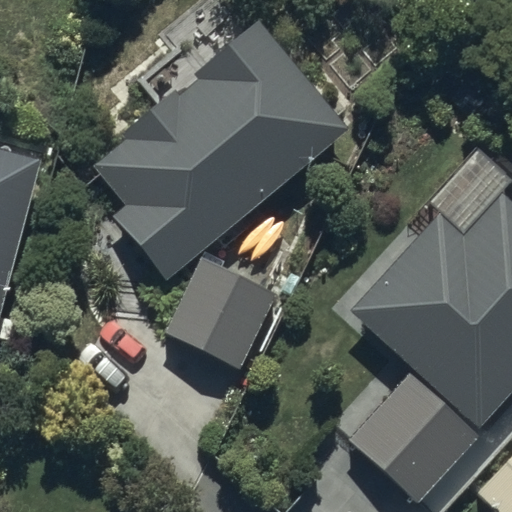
[(119,206),(112,212),(165,278),(353,127),(257,8),(76,152),(119,206)]
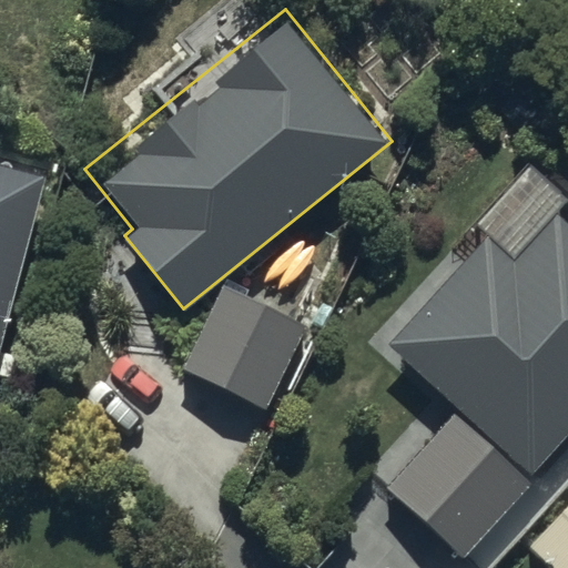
[(0,362),(50,184),(0,170),(0,362)]
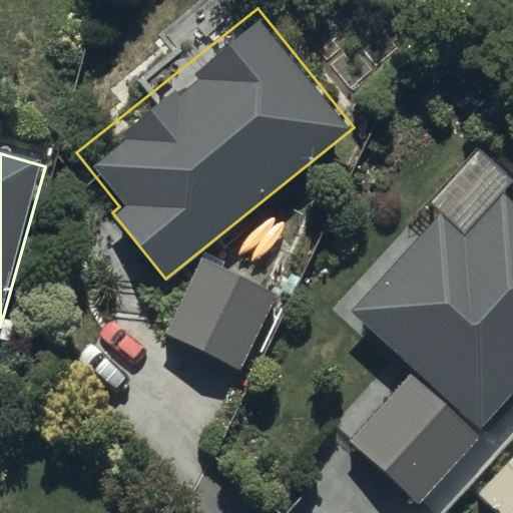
[(354,322),(412,371),(350,443),(422,504),(512,396),(512,203),(506,198),(512,190),(512,183),(480,155),(435,209),(443,216),(354,322)]
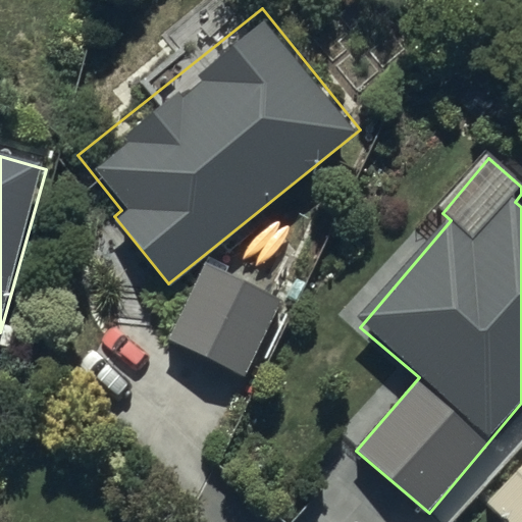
[(279,296),(202,262),(168,338),(247,372),(279,296)]
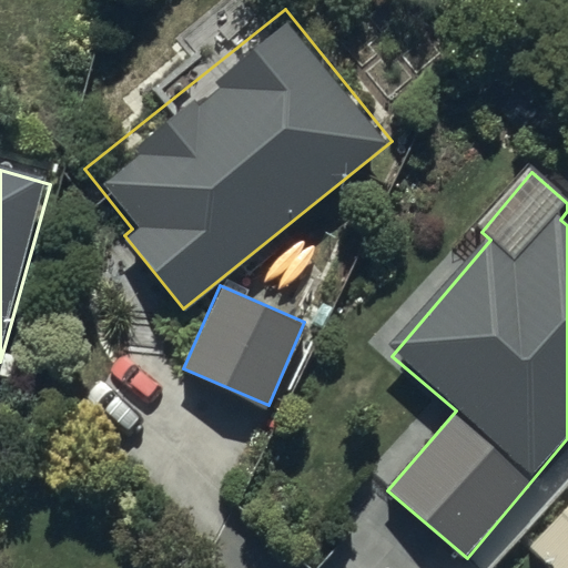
[(567,567),(567,506),(529,548),(550,567),(567,567)]
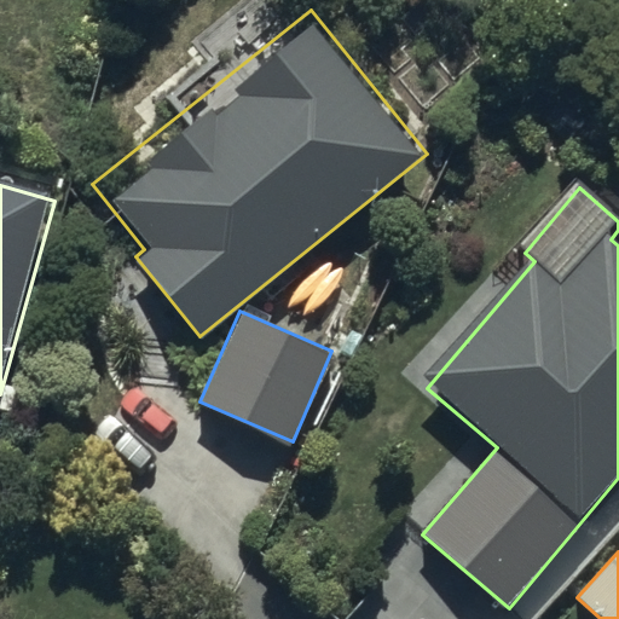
All buildings are outlined.
